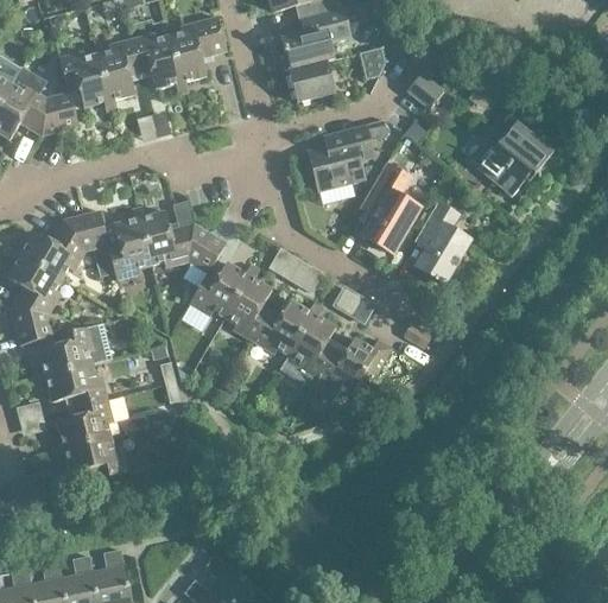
[(122,7),(121,0),(106,0),(101,1),(105,13),(122,7)]
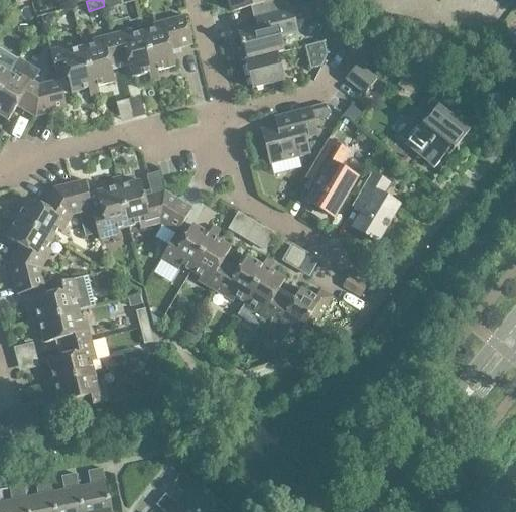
[(228,0),(231,9),(258,2),(261,13),(288,6),(286,0),(228,0)]
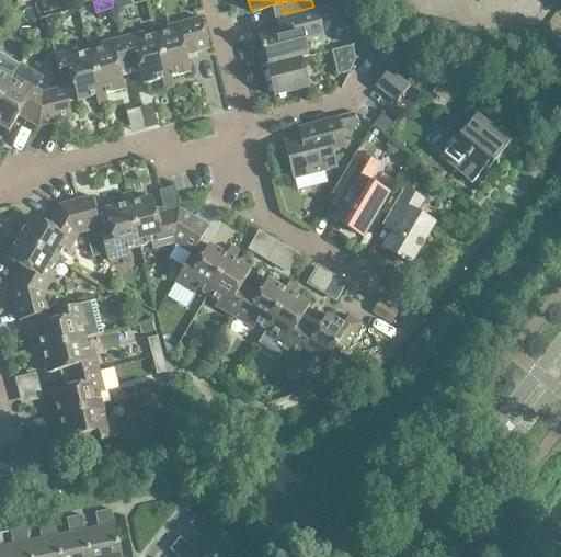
[(348,14),(364,26),(373,16),(356,4),(348,14)]
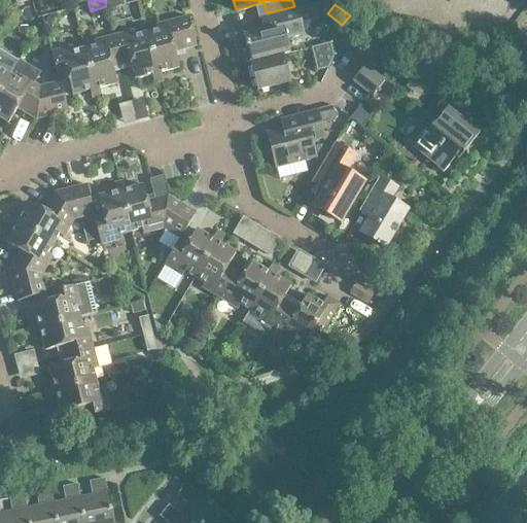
[(249,60),(281,51),(288,50),(284,36),(303,31),(297,5),(294,6),(267,13),(266,13),(268,26),(242,33),(249,60)]
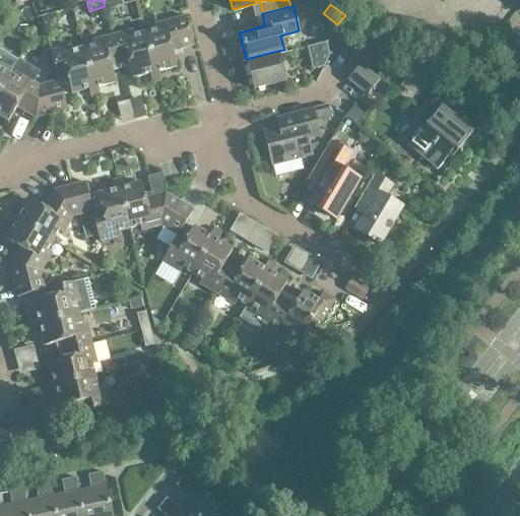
[(154,26),(144,28),(154,68),(176,63),(172,48),(193,42),(185,13),(153,20),(154,26)]
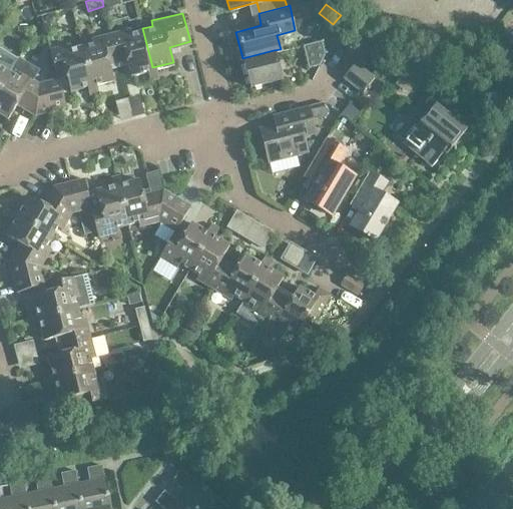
[(110,31),(117,59),(125,57),(129,73),(152,67),(142,28),(131,31),(130,26),(110,31)]
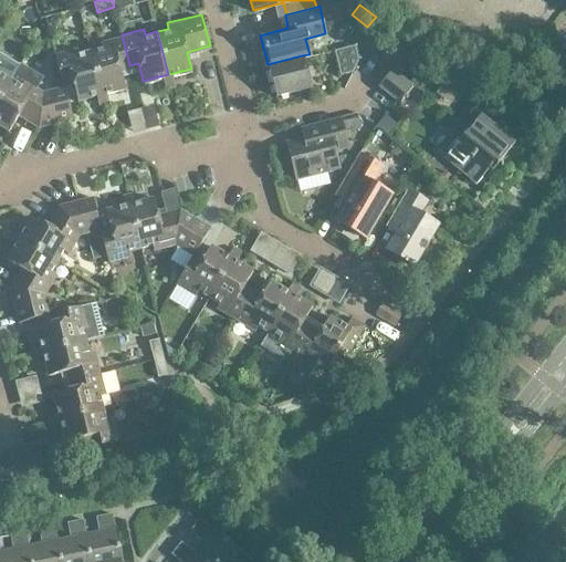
[(129,65),(122,34),(101,40),(102,45),(90,49),(101,92),(124,86),(118,69),(129,65)]
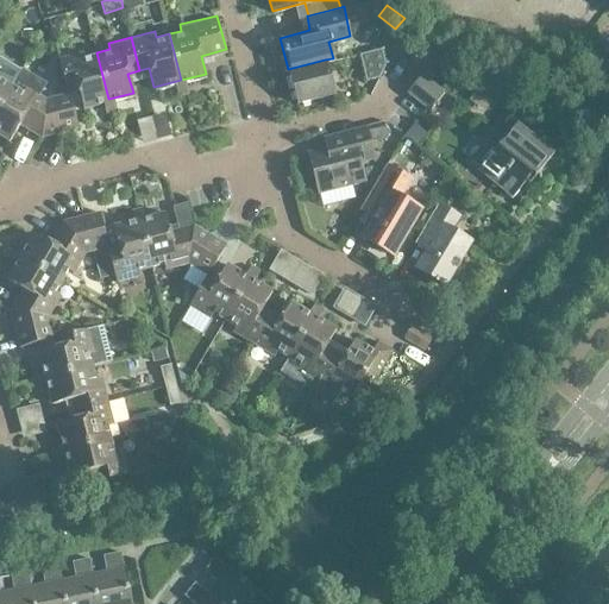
[(0,100),(10,83),(0,76),(2,71),(0,69),(0,52),(5,45),(0,42),(0,100)]
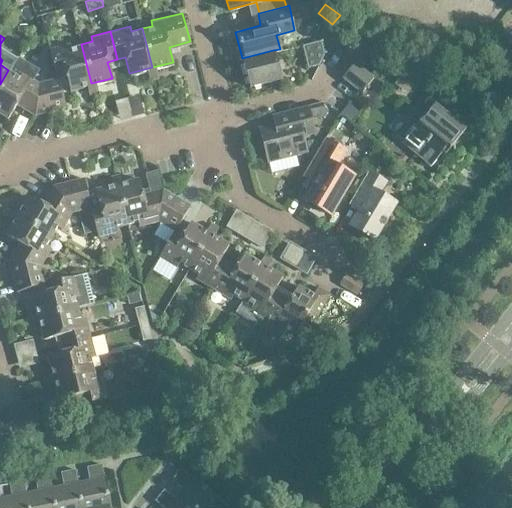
[(323,52),(320,39),(302,44),(308,66),(318,63),(323,52)]
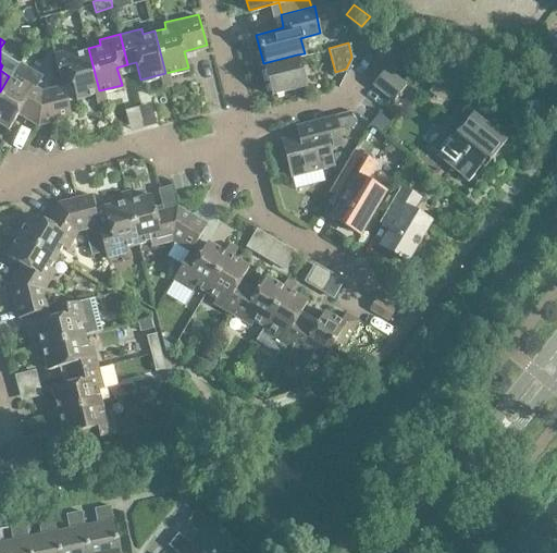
[(48,86),(57,118),(71,114),(62,82),(70,80),(75,97),(99,90),(88,48),(76,50),(75,46),(53,51),(61,83),(48,86)]
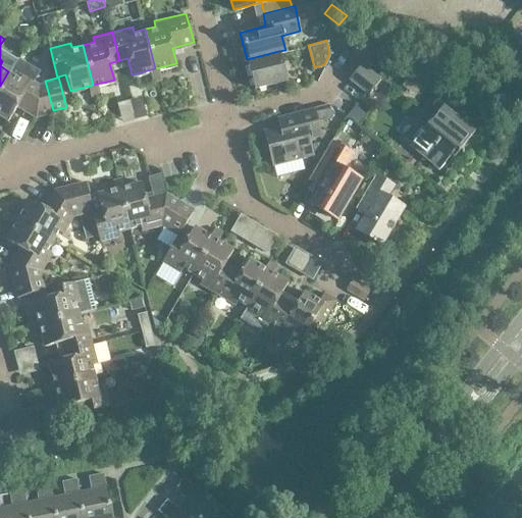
[(278,51),(247,59),(253,87),(285,79),(278,51)]
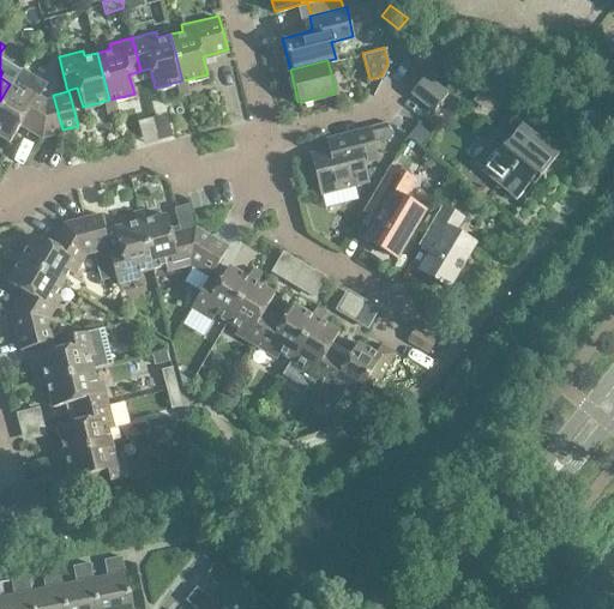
[(41,136),(62,130),(53,95),(46,97),(40,94),(47,82),(20,66),(10,84),(0,101),(0,133),(8,139),(18,122),(41,136)]
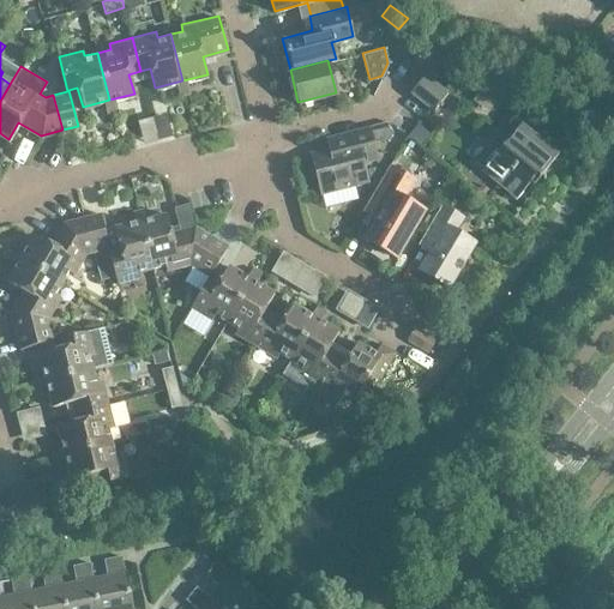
[(433,110),(447,91),(425,73),(409,91),(433,110)]
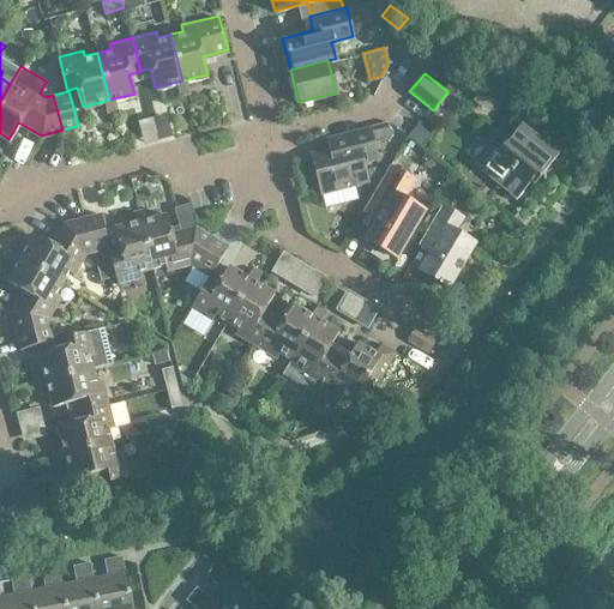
[(151,113),(138,115),(140,134),(154,133),(151,113)]
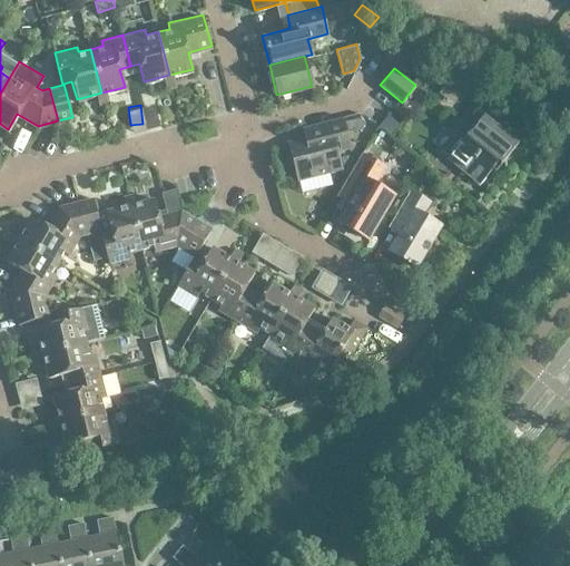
[(475,108),(467,119),(443,149),(449,155),(448,155),(462,166),(461,168),(478,182),(495,162),(499,164),(518,140),(475,108)]
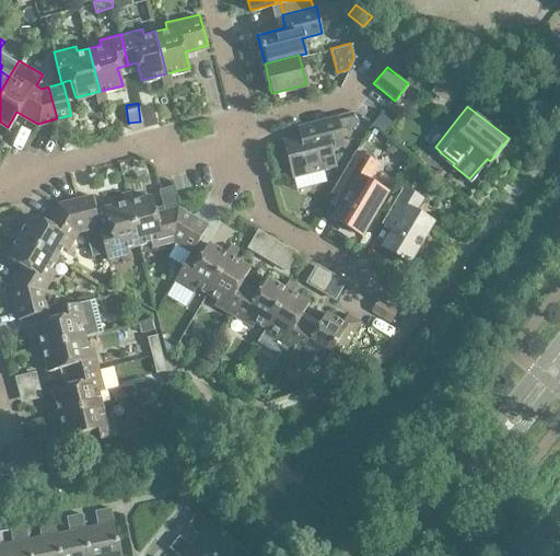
[(333,162),(329,150),(345,146),(340,128),(357,124),(352,109),(296,124),(299,136),(283,140),(292,173),(333,162)]
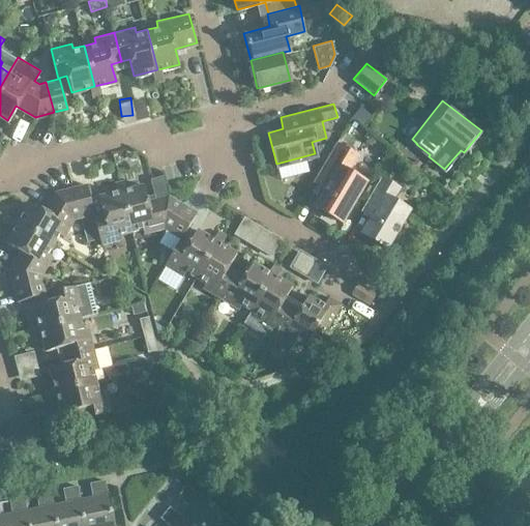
[(335,142),(314,180),(326,187),(316,204),(341,220),(363,181),(346,171),(355,153),(335,142)]
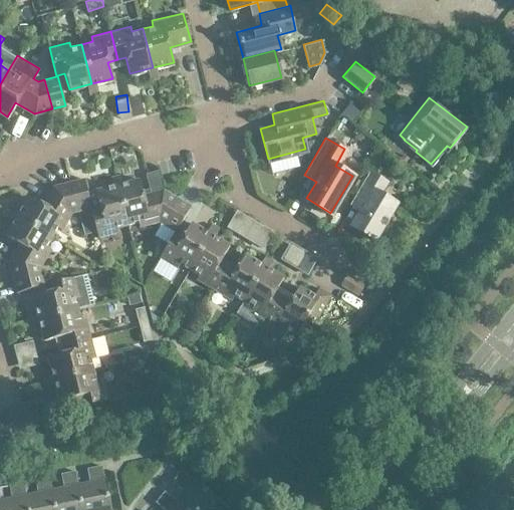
[(399,203),(382,193),(389,182),(368,170),(354,195),(364,201),(350,225),(376,239),(399,203)]
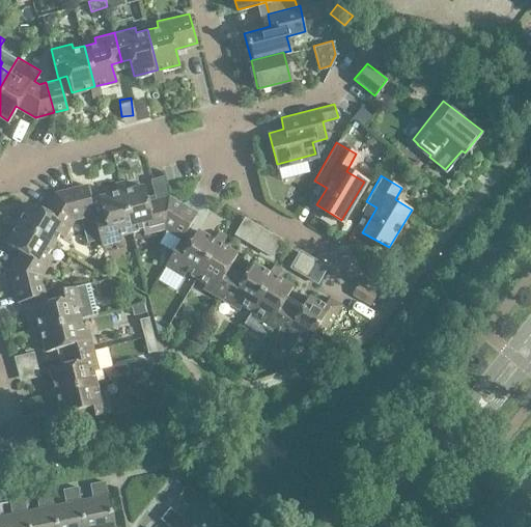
[(121,233),(134,230),(123,189),(102,195),(106,212),(98,214),(89,182),(74,186),(82,216),(95,213),(104,244),(122,239),(121,233)]
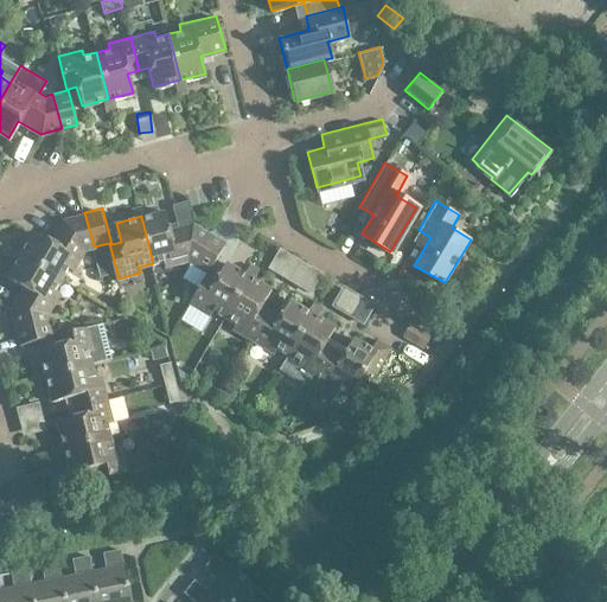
[(167,210),(141,216),(153,263),(165,261),(166,267),(190,261),(195,264),(212,234),(195,223),(172,229),(167,210)]
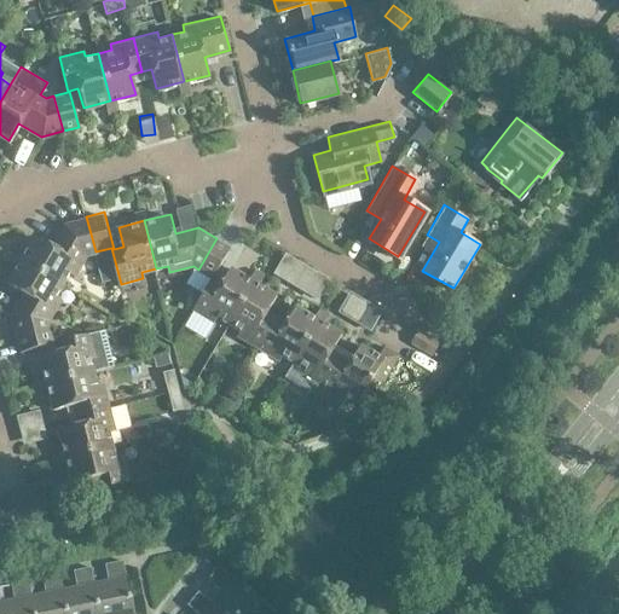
[(86,216),(65,222),(52,244),(36,235),(22,260),(63,283),(70,271),(76,274),(88,254),(96,252),(86,216)]
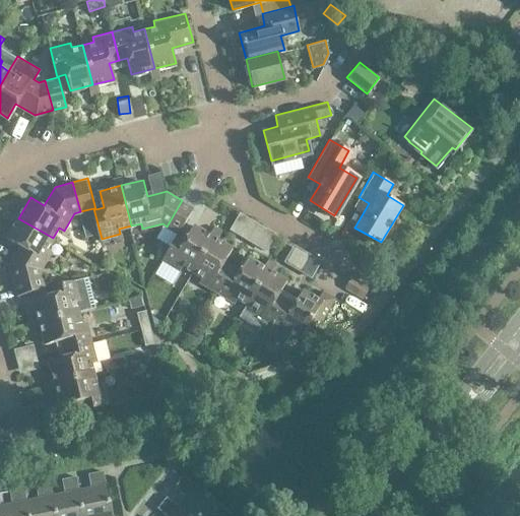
[(182,266),(192,272),(213,236),(195,224),(186,240),(179,235),(194,207),(182,200),(167,227),(179,234),(163,260),(180,270),(182,266)]
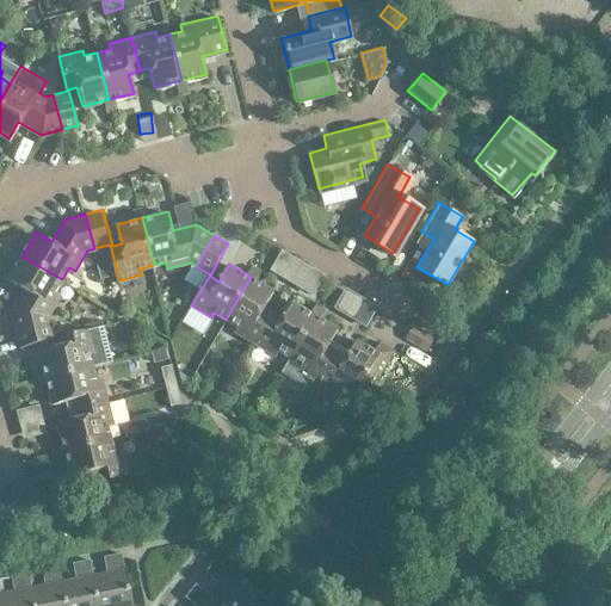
[(294,280),(303,263),(295,258),(295,257),(281,248),(269,269),(283,277),(284,274),(294,280)]
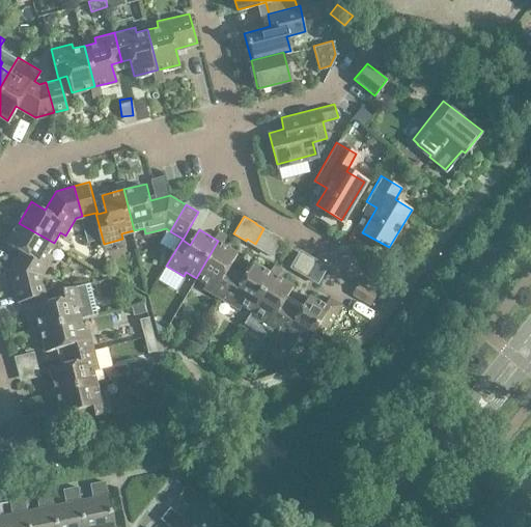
[(9,268),(15,287),(44,280),(43,274),(54,255),(49,251),(54,243),(19,223),(7,242),(21,250),(9,268)]
